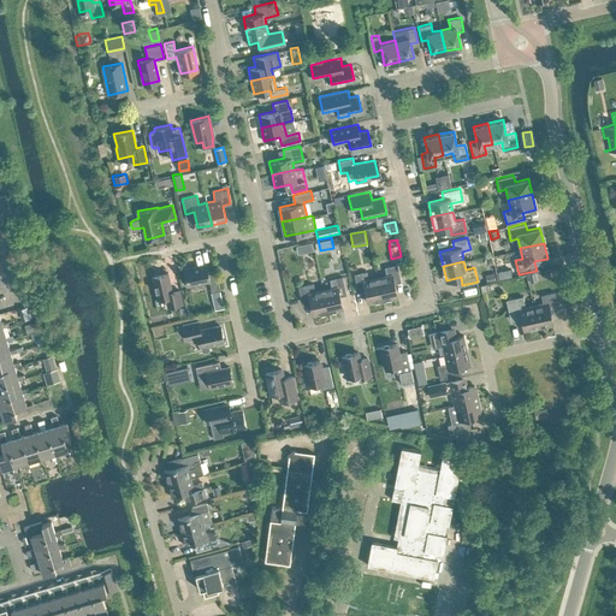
[(207,270),(206,262),(183,268),(187,285),(208,280),(212,291),(220,289),(215,268),(207,270)]
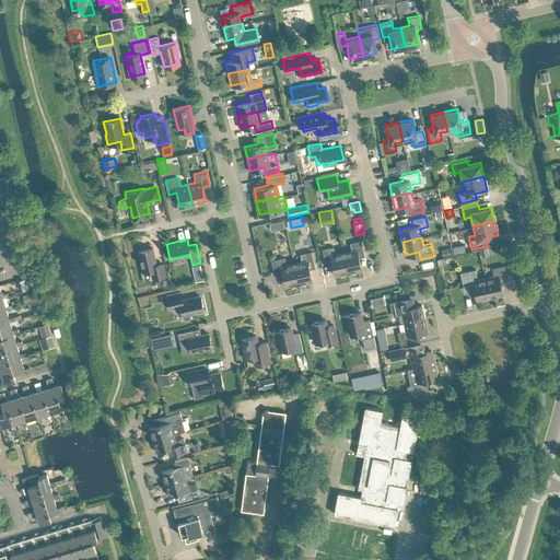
[(342,252),(347,271),(360,268),(358,254),(363,253),(360,240),(349,242),(351,249),(342,252)]
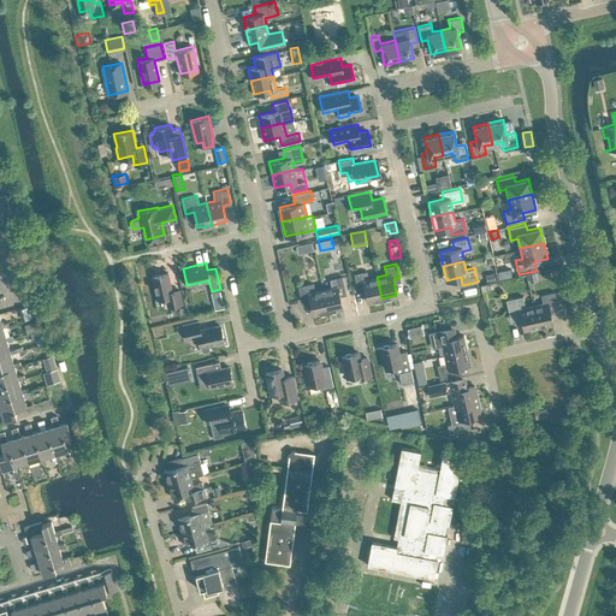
[(540,278),(558,273),(556,264),(538,270),(540,278)]
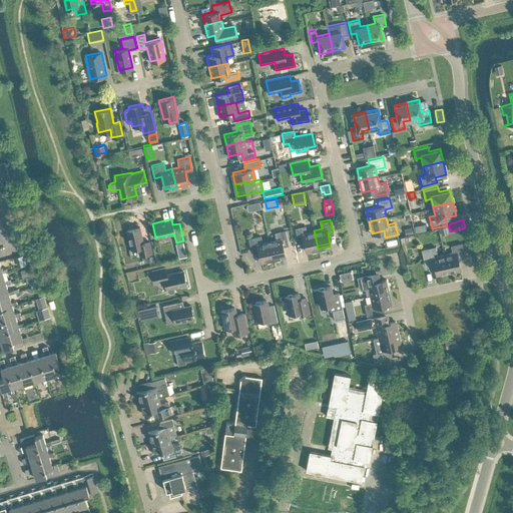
[(318,248),(314,230),(307,232),(306,225),(295,227),(298,239),(303,238),(306,250),(318,248)]
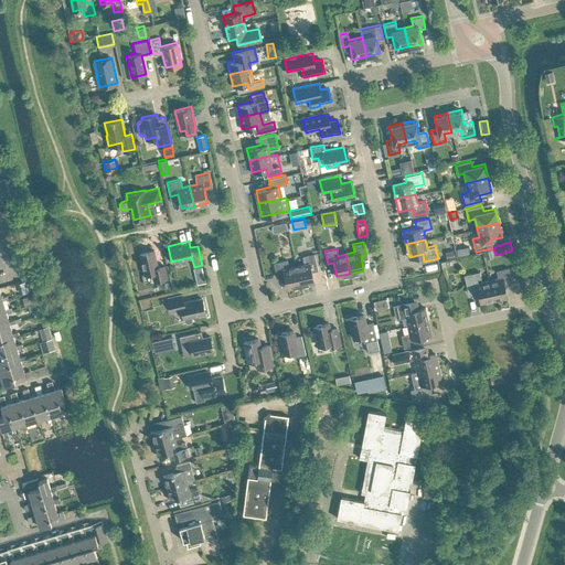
[(158,266),(153,249),(139,253),(145,274),(152,273),(153,280),(167,278),(164,265),(158,266)]
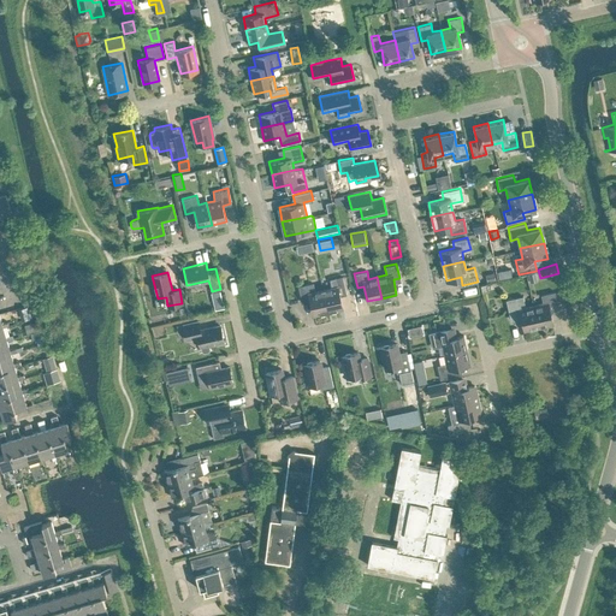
[(323,289),(327,311),(342,307),(338,292),(345,290),(342,276),(330,279),(331,288),(323,289)]
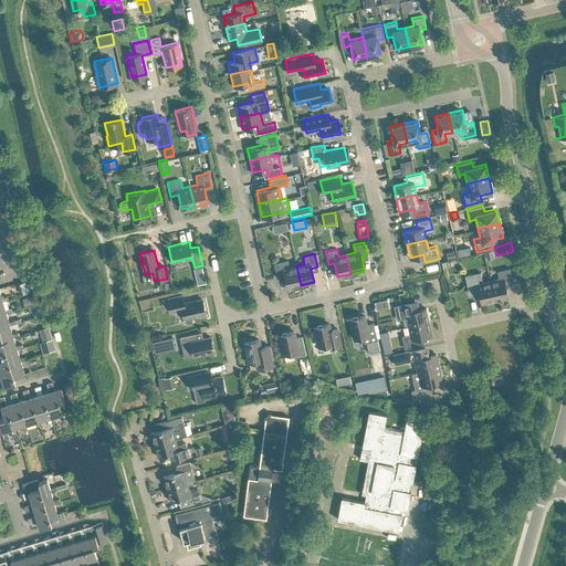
[(301,285),(296,265),(290,268),(287,260),(274,262),(276,276),(284,274),(287,289),(301,285)]
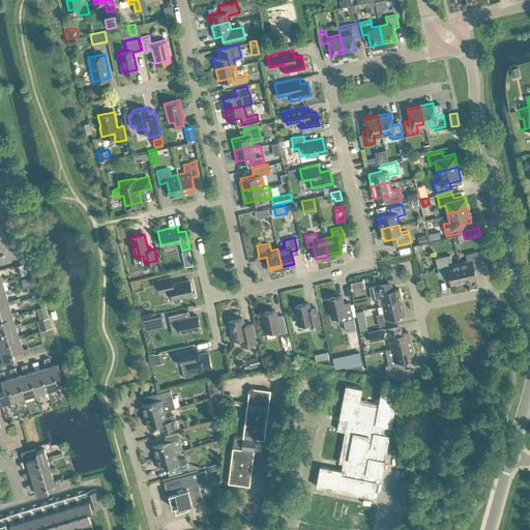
[(459,263),(463,282),(475,278),(472,265),(479,264),(479,265),(480,265),(477,251),(465,254),(467,261),(459,263)]
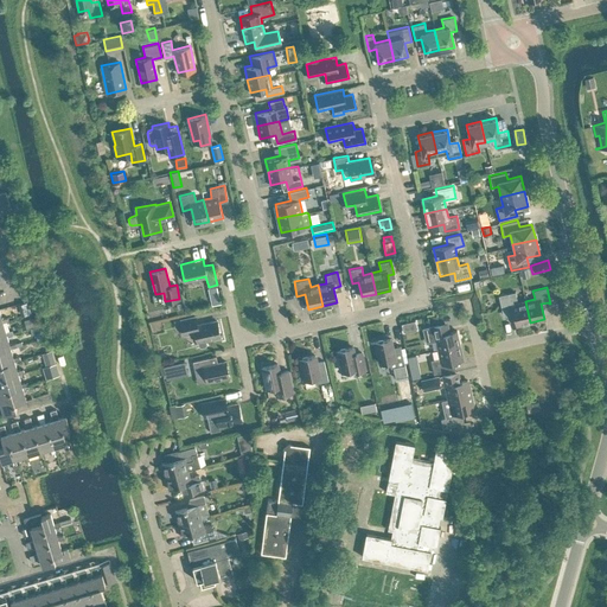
[(530,323),(525,301),(517,302),(515,292),(498,295),(502,312),(512,310),(516,326),(530,323)]
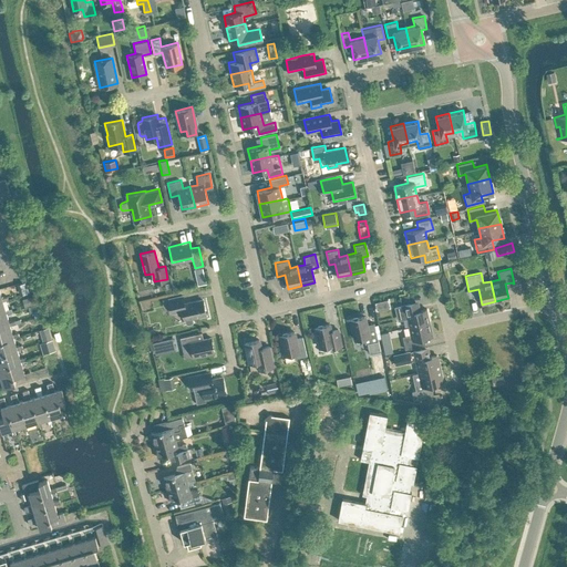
[(184,302),(182,295),(168,298),(172,312),(182,310),(184,319),(185,318),(185,322),(187,323),(191,322),(193,320),(192,317),(205,313),(202,298),(184,302)]
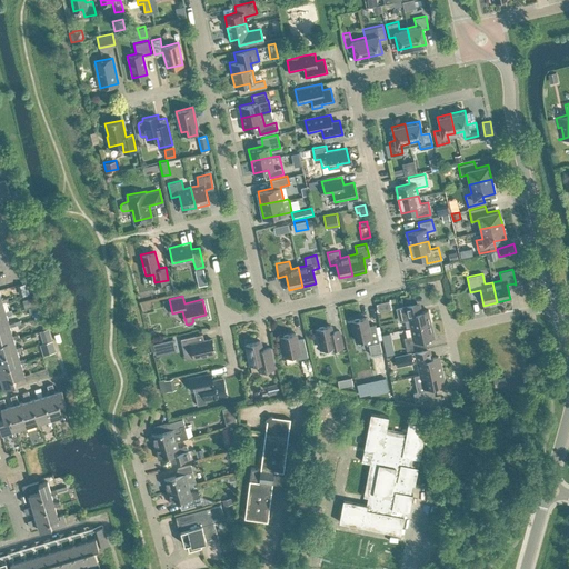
[(378,300),(379,309),(392,308),(391,299),(378,300)]
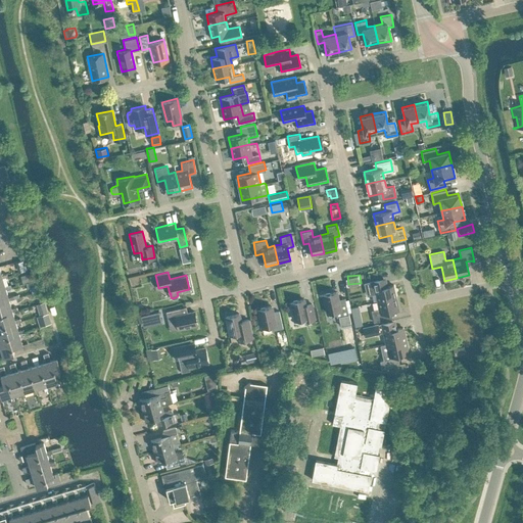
[(0,289),(6,288),(11,287),(10,284),(5,285),(2,277),(0,277),(0,289)]
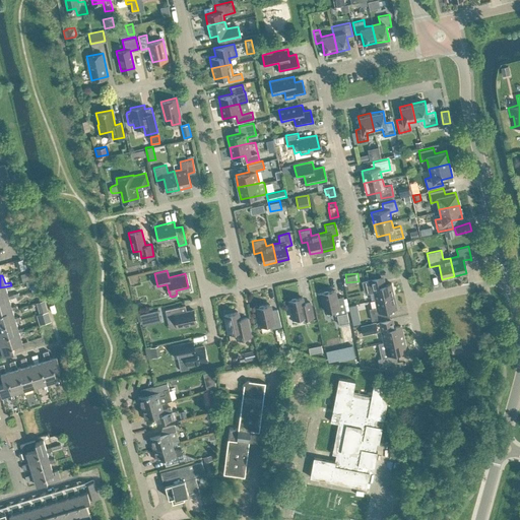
[(375,299),(393,295),(391,282),(386,283),(384,275),(362,280),(364,288),(366,288),(367,293),(373,291),(375,299)]
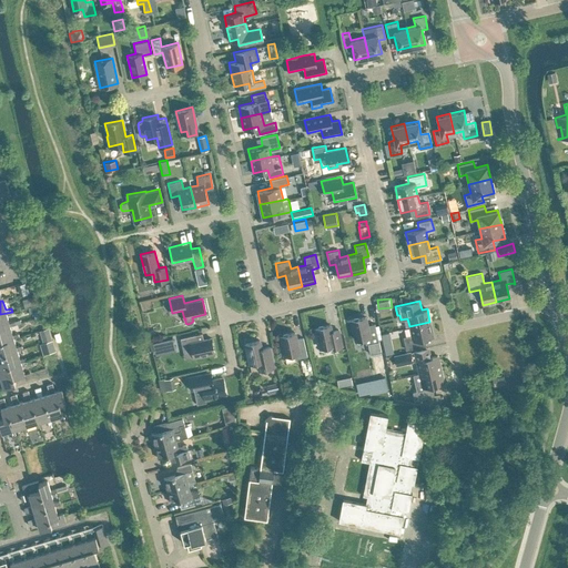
[(0,333),(0,327),(10,325),(16,324),(14,321),(9,322),(7,313),(0,314),(0,334),(0,333)]
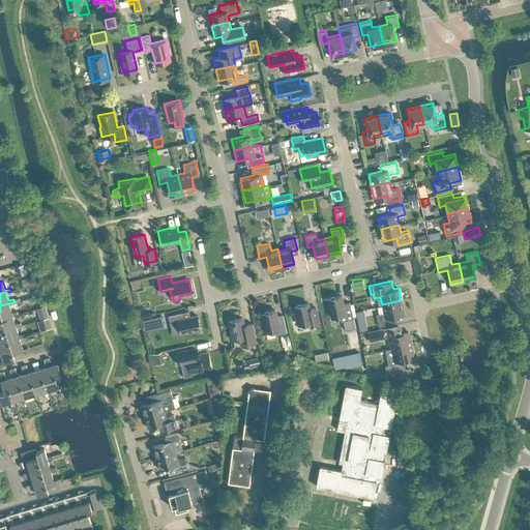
[(343,302),(341,295),(327,298),(331,317),(340,315),(341,320),(343,320),(346,329),(355,327),(349,301),(343,302)]
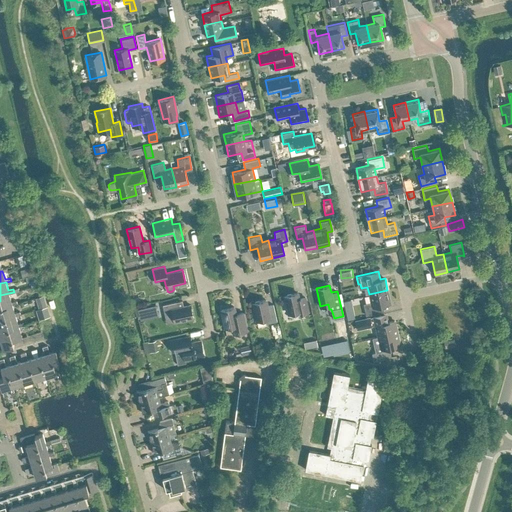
[(387,290),(369,294),(370,301),(363,303),(365,315),(378,312),(377,305),(390,302),(387,290)]
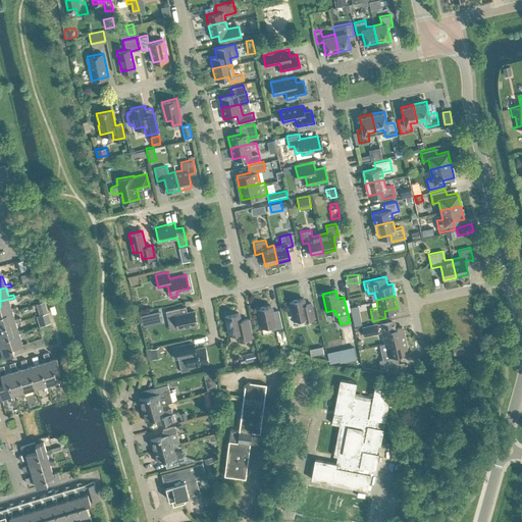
[(304,304),(303,298),(290,301),(294,319),(302,317),(302,321),(308,319),(308,318),(314,317),(310,302),(304,304)]
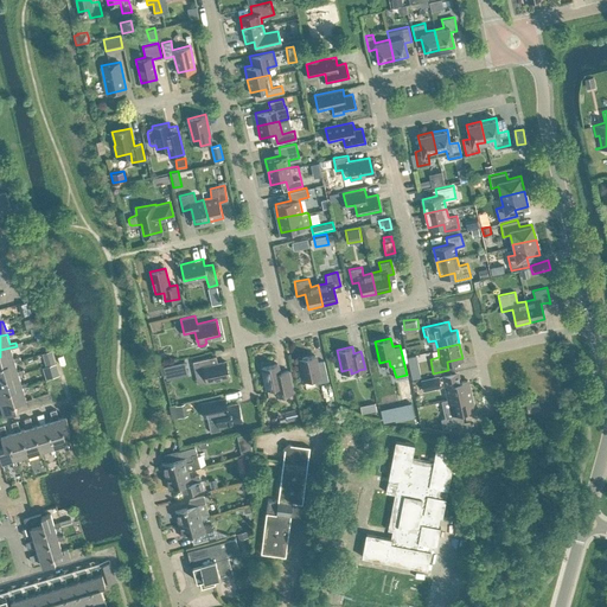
[(2,364),(14,360),(20,358),(19,356),(13,357),(11,347),(0,350),(0,356),(0,357),(0,371),(5,370),(2,364)]
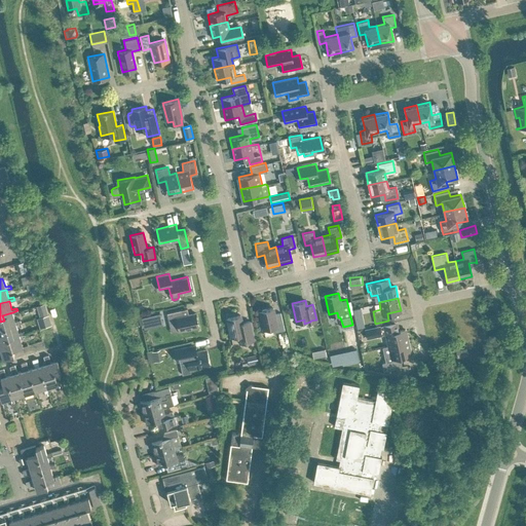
[(48,314),(49,313),(46,303),(37,305),(40,316),(48,314)]
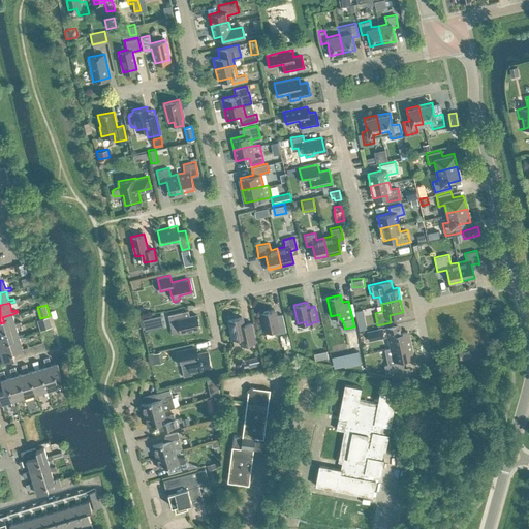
[(276,315),(274,309),(260,312),(265,331),(274,329),(275,334),(285,331),(282,314),(276,315)]
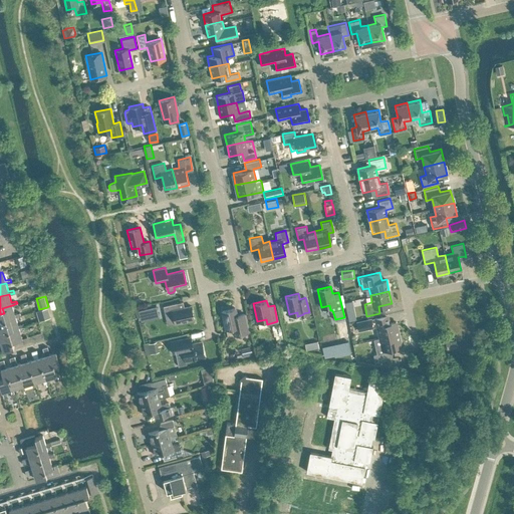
[(183,301),(163,305),(164,311),(167,324),(175,322),(194,318),(191,305),(184,306),(183,301)]
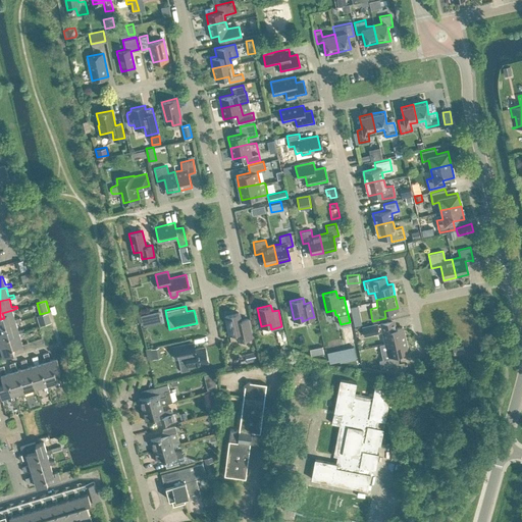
[(142,314),(144,322),(161,318),(159,309),(142,314)]
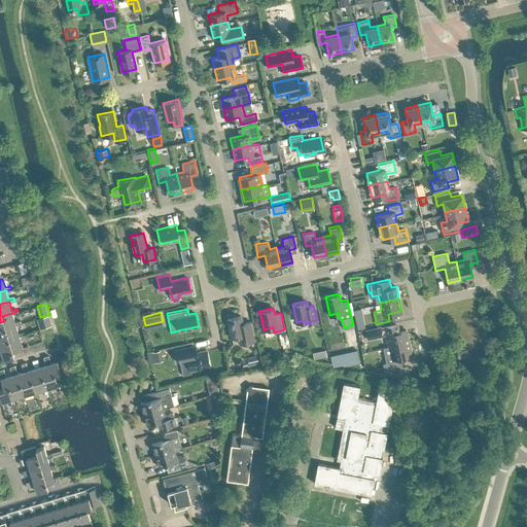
[(5,326),(15,324),(21,322),(20,320),(14,321),(12,313),(2,316),(4,321),(0,322),(0,335),(7,332),(5,326)]
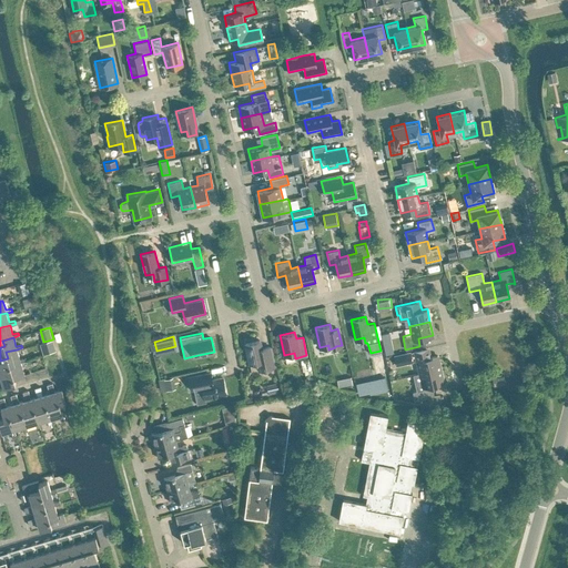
[(52,340),(43,342),(47,353),(56,350),(52,340)]
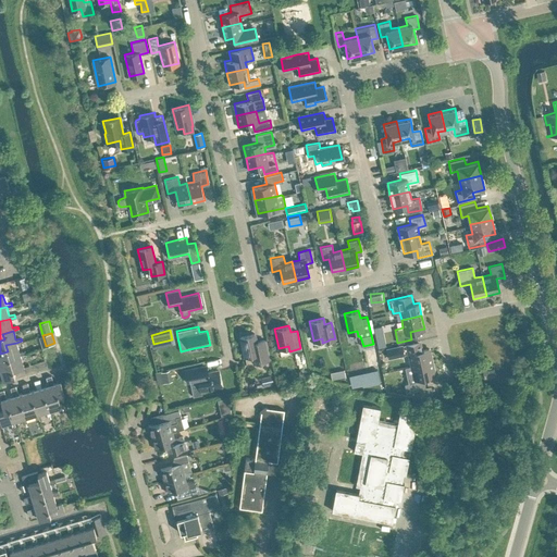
[(256,342),(255,333),(240,336),(245,356),(252,354),(254,362),(268,359),(263,339),(256,342)]
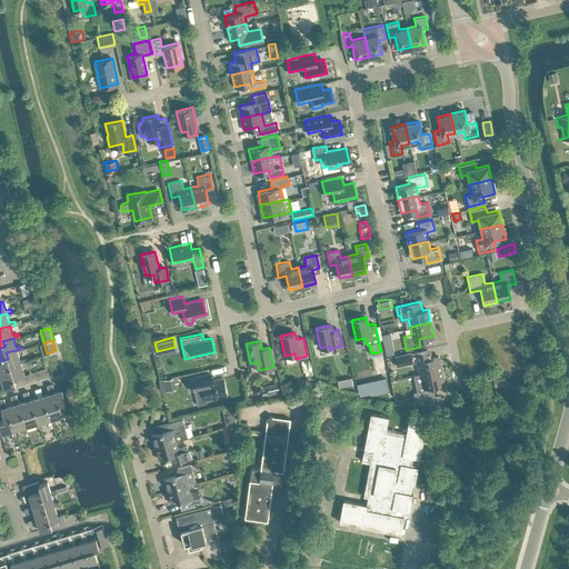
[(415,375),(440,369),(438,356),(432,357),(430,347),(413,351),(395,356),(396,365),(417,360),(419,373),(415,375)]
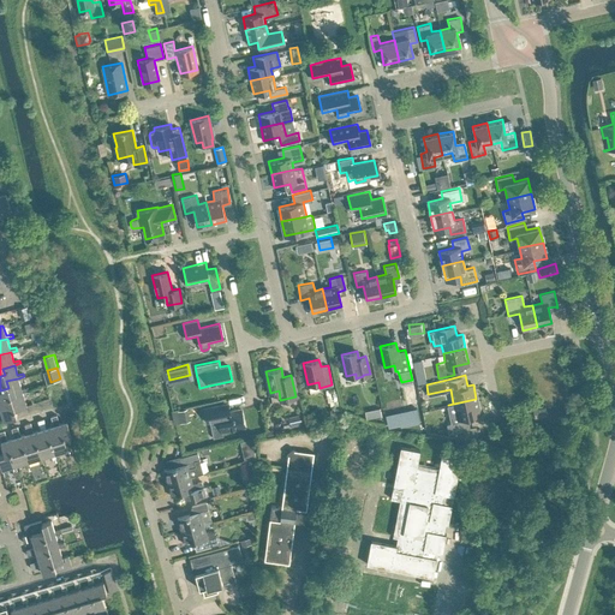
[(22,388),(18,378),(6,381),(9,388),(0,390),(0,405),(12,401),(10,394),(23,392),(22,388)]
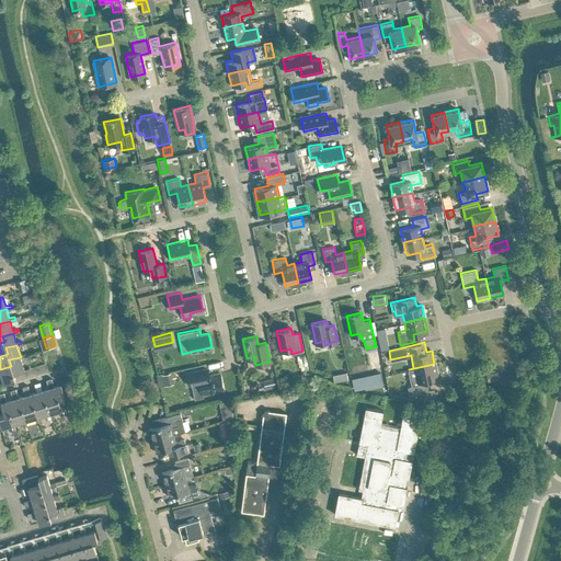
[(373,351),(377,368),(386,367),(381,348),(373,351)]
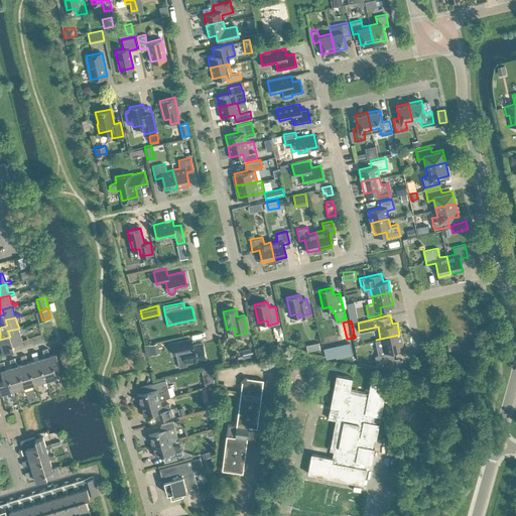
[(10,337),(0,340),(0,341),(3,352),(14,348),(12,343),(27,338),(26,335),(21,337),(19,329),(8,331),(10,337)]
